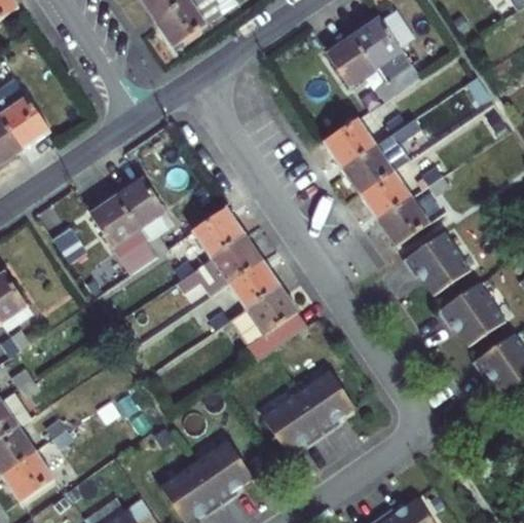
[(0,0),(0,20),(20,6),(15,0),(0,0)]
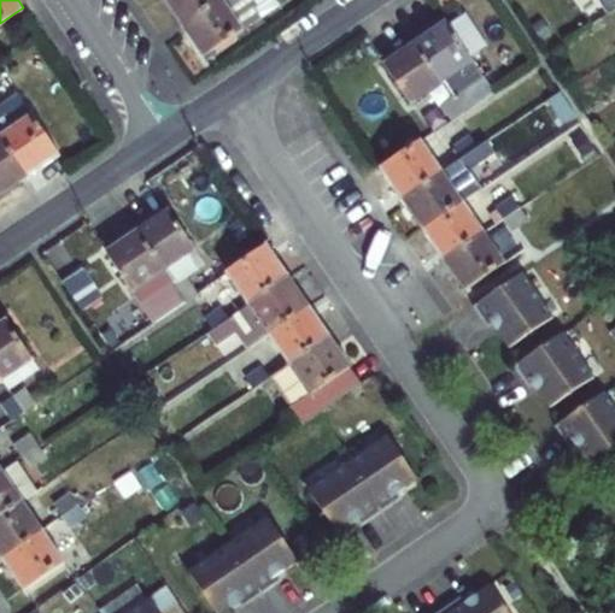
[(168,0),(185,25),(222,0),(168,0)]
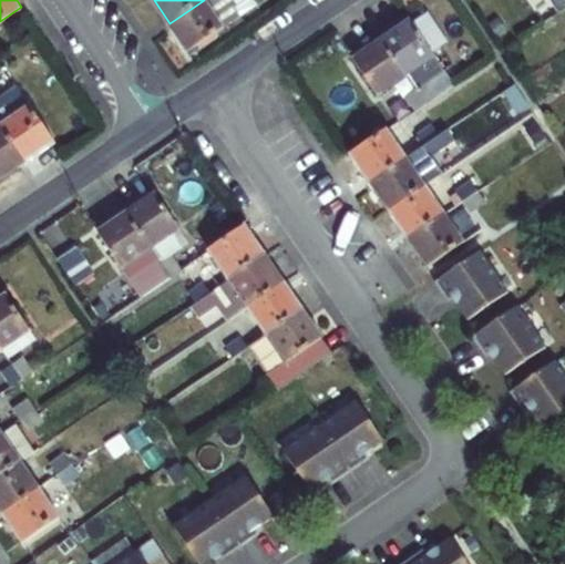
[(170,23),(189,51),(243,14),(236,7),(239,3),(237,0),(204,0),(170,23)]
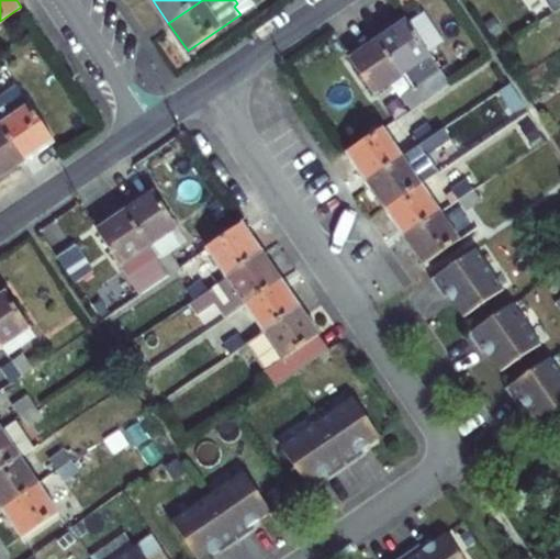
[(234,7),(241,14),(258,3),(255,0),(235,0),(237,3),(234,7)]
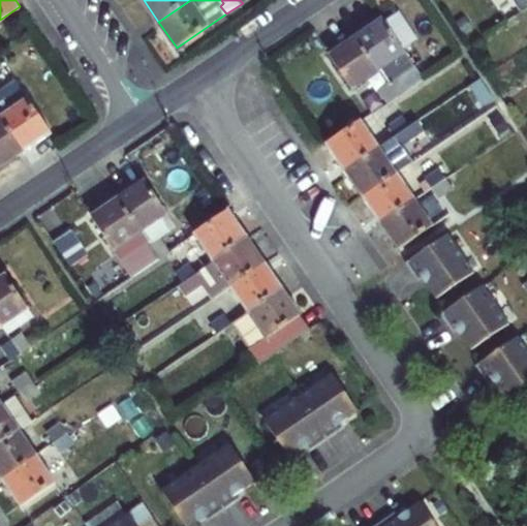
[(517,0),(524,10),(526,8),(526,0),(517,0)]
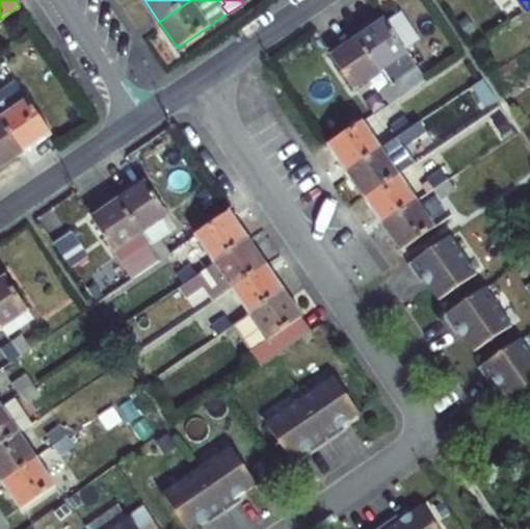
[(386,17),(360,35),(382,69),(391,81),(401,96),(409,89),(400,75),(417,63),(386,17)]
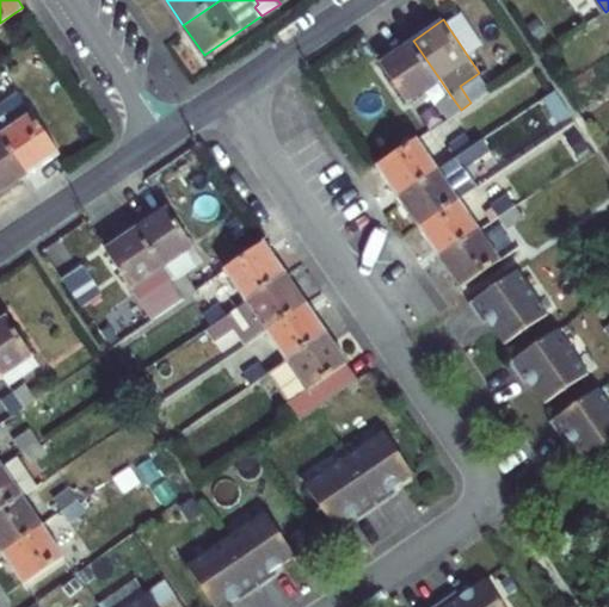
[(413,41),(381,62),(407,100),(440,79),(413,41)]
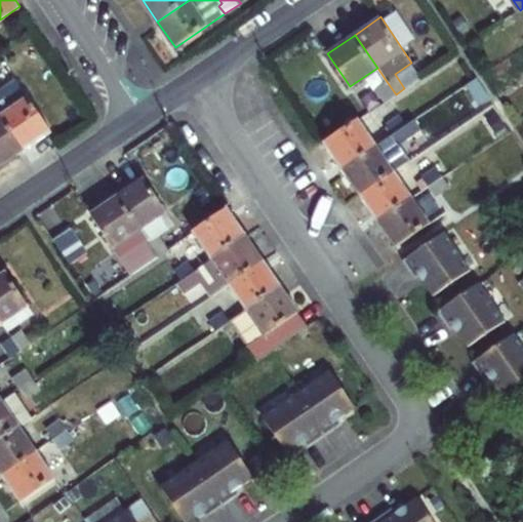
[(0,112),(1,115),(18,141),(25,148),(50,130),(15,79),(0,89),(0,112)]
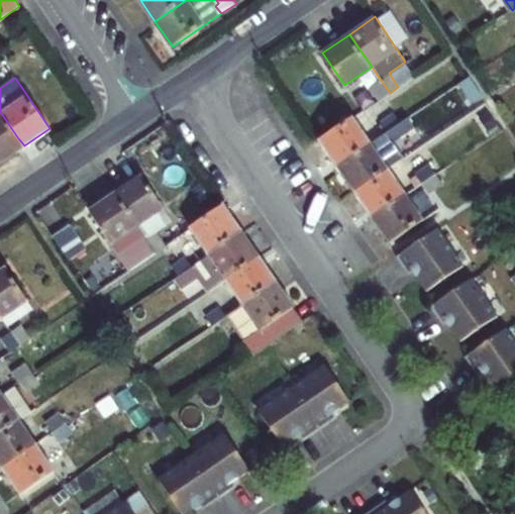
[(390,93),(380,79),(370,86),(380,99),(390,93)]
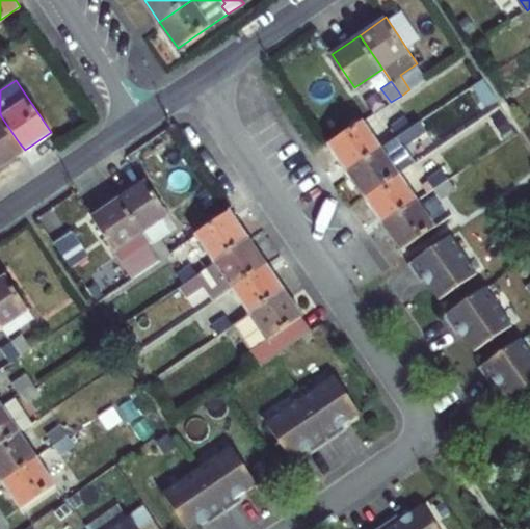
[(347,168),(413,125),(407,116),(387,131),(374,114),(329,143),(347,168)]
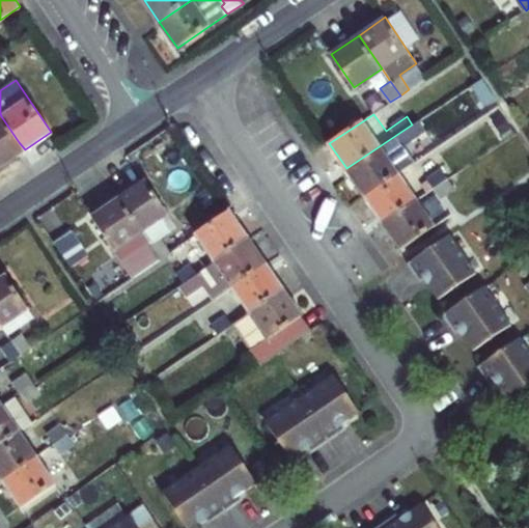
[(1,116),(0,116),(0,166),(25,149),(19,142),(1,116)]
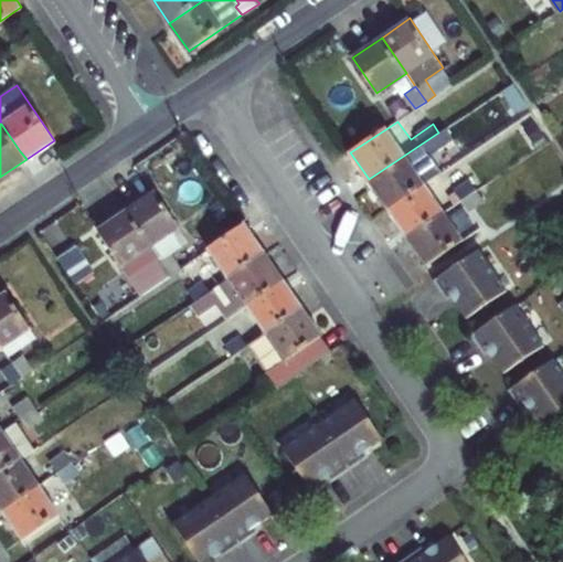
[(446,142),(438,133),(369,179),(389,208),(424,183),(442,171),(429,154),(446,142)]
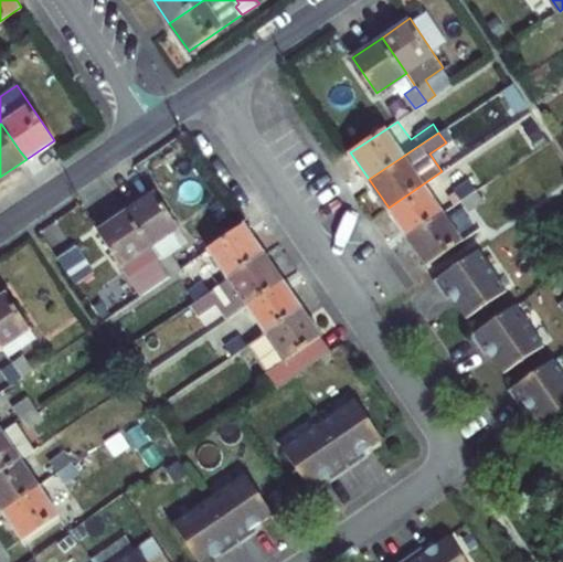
[(424,183),(443,210),(456,202),(437,175),(424,183)]
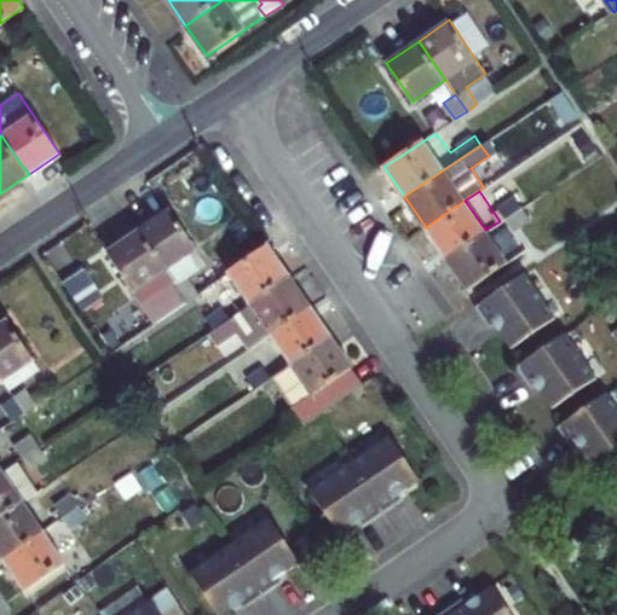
[(506,216),(522,206),(515,196),(499,207),(506,216)]
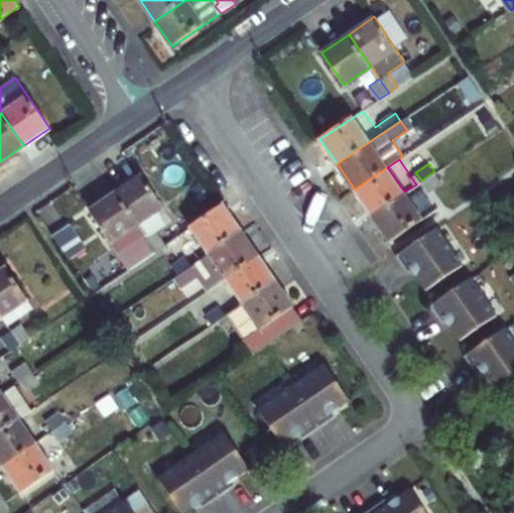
[(387,167),(355,189),(372,214),(404,191),(387,167)]
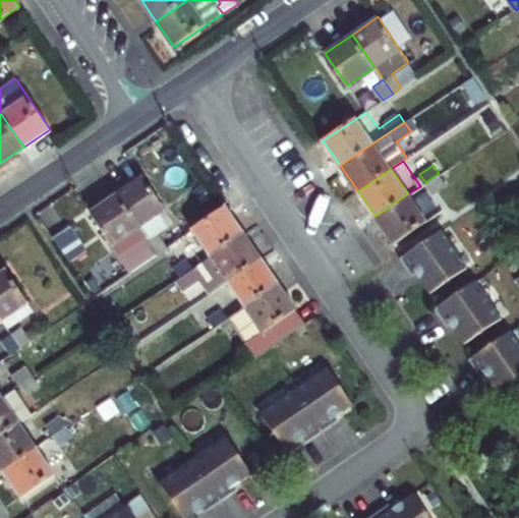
[(445,182),(439,173),(425,182),(431,191),(445,182)]
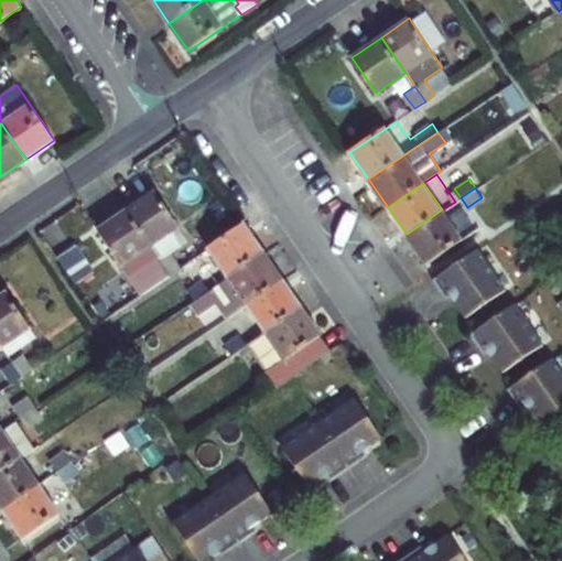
[(126,211),(151,246),(180,226),(155,191),(126,211)]
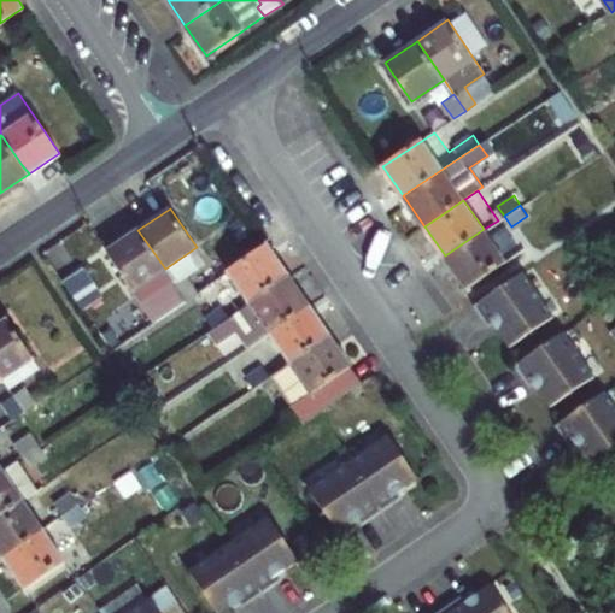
[(505,259),(484,229),(445,255),(466,287),(505,259)]
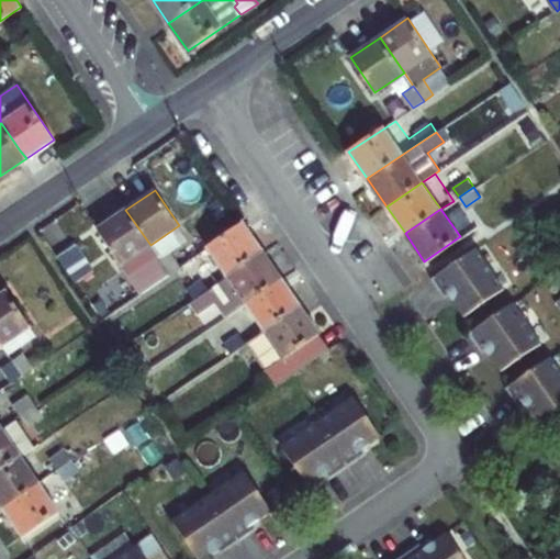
[(150,245),(125,210),(97,228),(130,277),(149,265),(159,280),(169,274),(158,258),(150,245)]
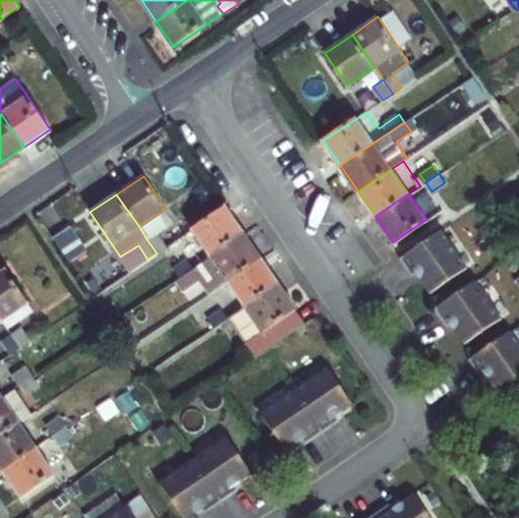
[(226,206),(193,228),(212,253),(244,231),(226,206)]
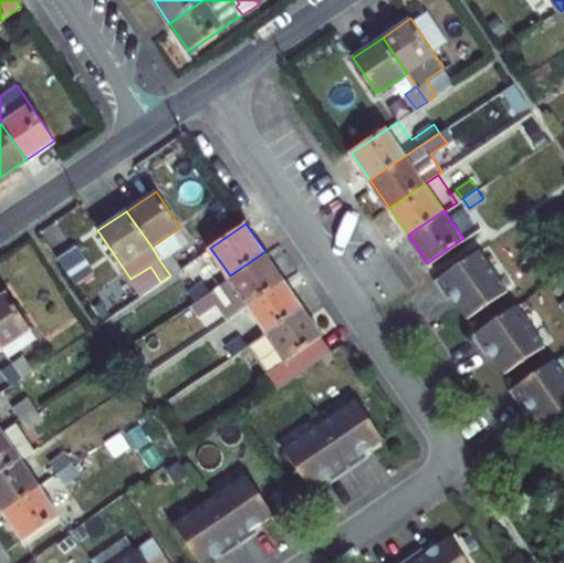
[(75,246),(58,258),(75,285),(94,272),(75,246)]
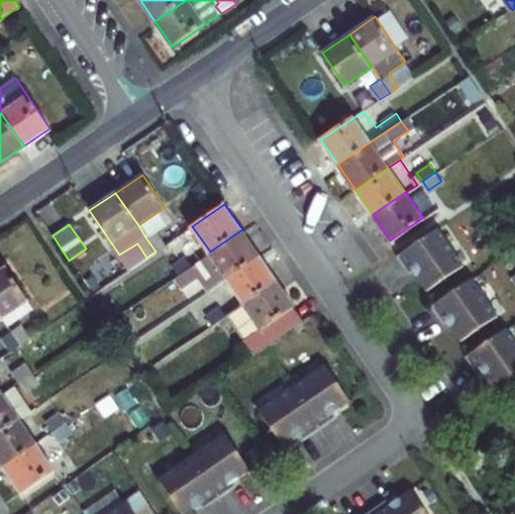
[(398,251),(396,253),(409,273),(413,270),(427,290),(465,265),(437,225),(398,251)]
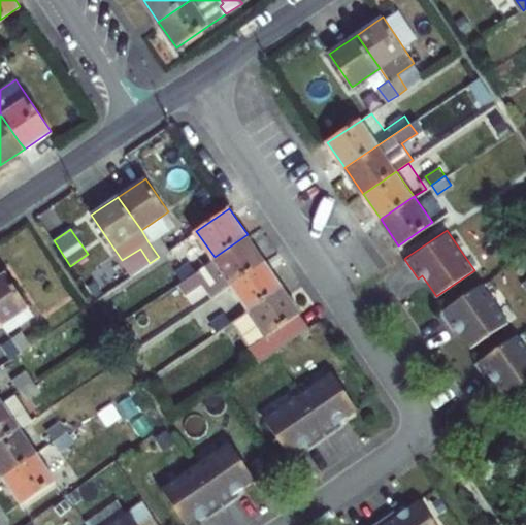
[(215,296),(232,284),(265,261),(248,234),(215,257),(196,269),(182,279),(178,282),(186,293),(190,290),(204,280),(215,296)]
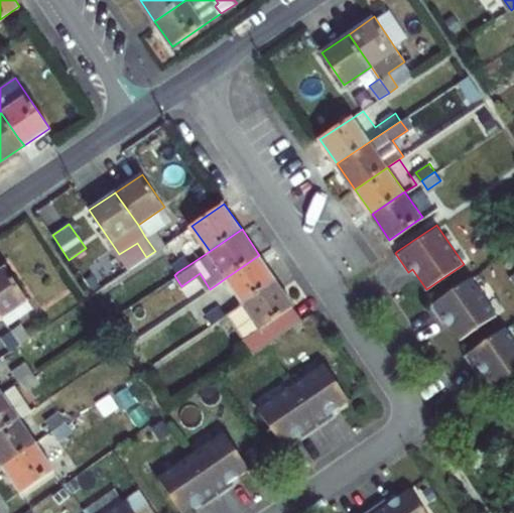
[(155,251),(164,244),(155,230),(145,237),(155,251)]
